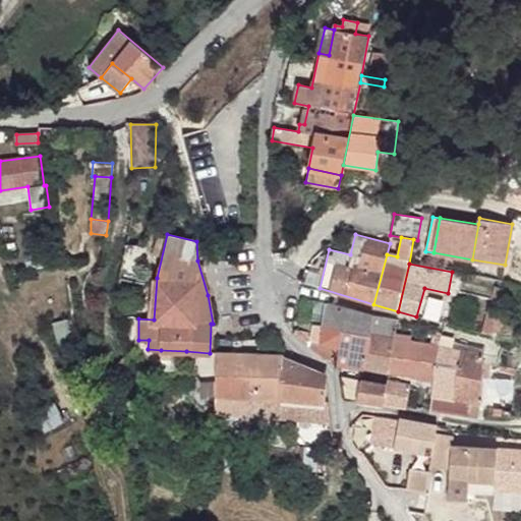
[(500,300),(503,288),(495,286),(491,298),(500,300)]
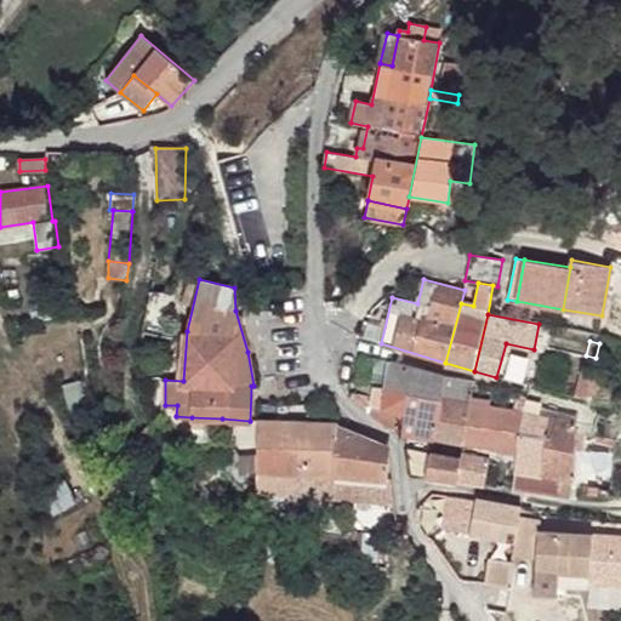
[(585,359),(576,397),(586,398),(593,362),(585,359)]
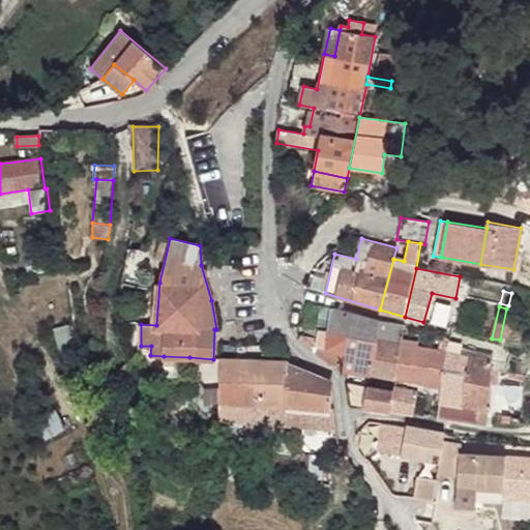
[(333,308),(330,331),(330,332),(377,341),(379,323),(333,308)]
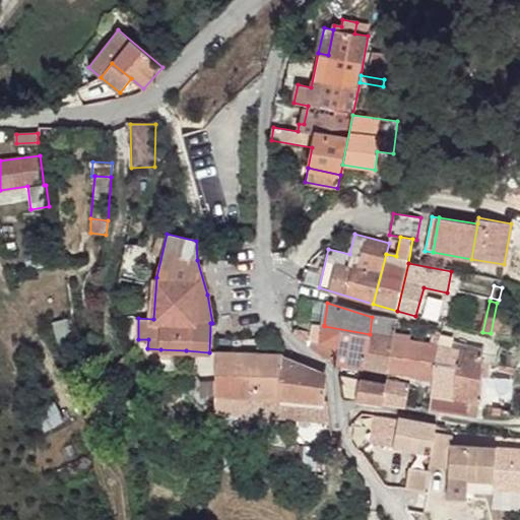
[(370,334),(364,367),(388,371),(394,337),(393,337),(396,321),(372,317),(370,334)]
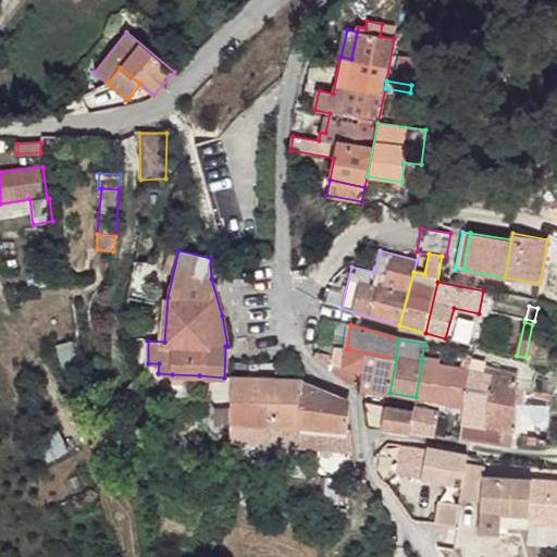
[(347,384),(366,390),(390,393),(396,358),(347,349),(347,348),(334,346),(333,355),(316,353),(313,356),(332,375),(347,384)]
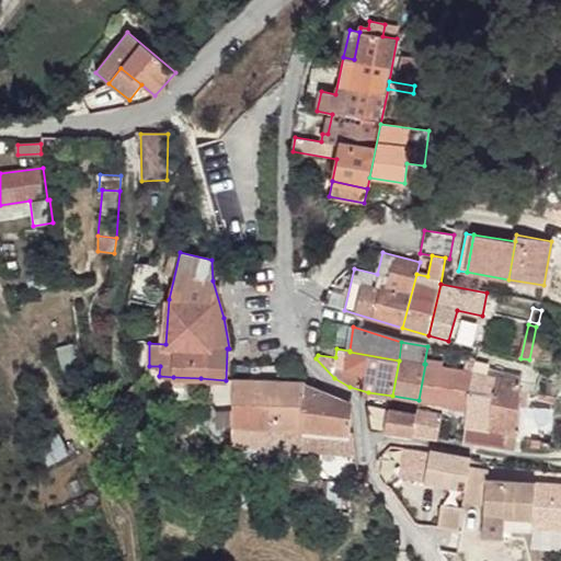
[(464,370),(472,373),(473,364),(474,359),(467,357),(464,370)]
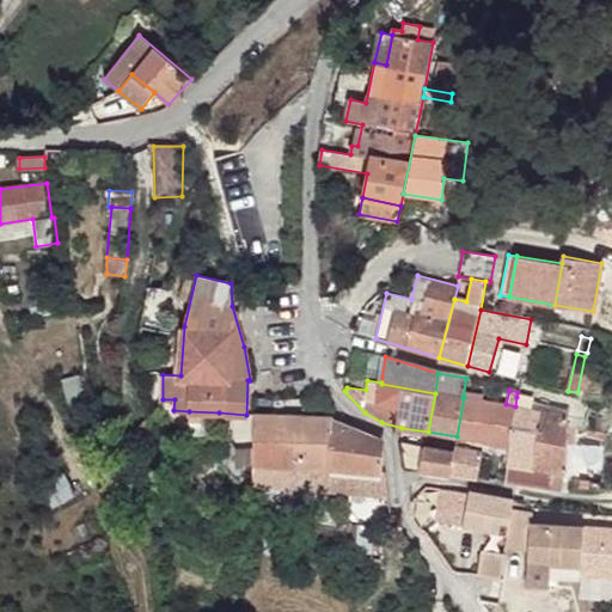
[(457,436),(454,447),(482,453),(476,439),(490,442),(509,445),(515,407),(506,404),(464,397),(457,436)]
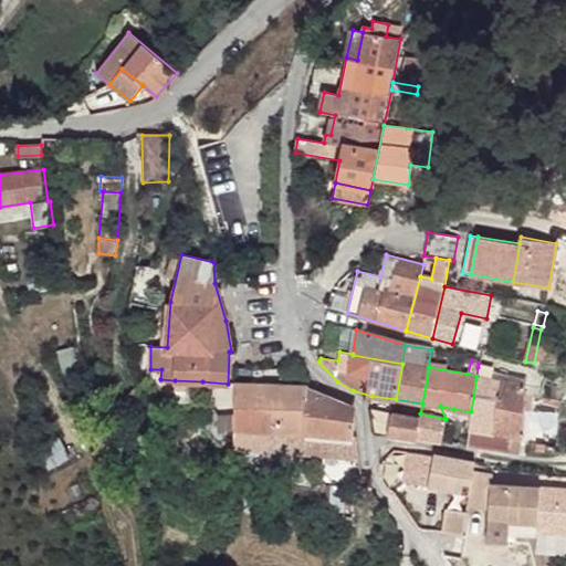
[(469,426),(469,429),(519,437),(523,438),(525,385),(491,378),(492,370),(478,367),(477,376),(471,411),(469,426)]
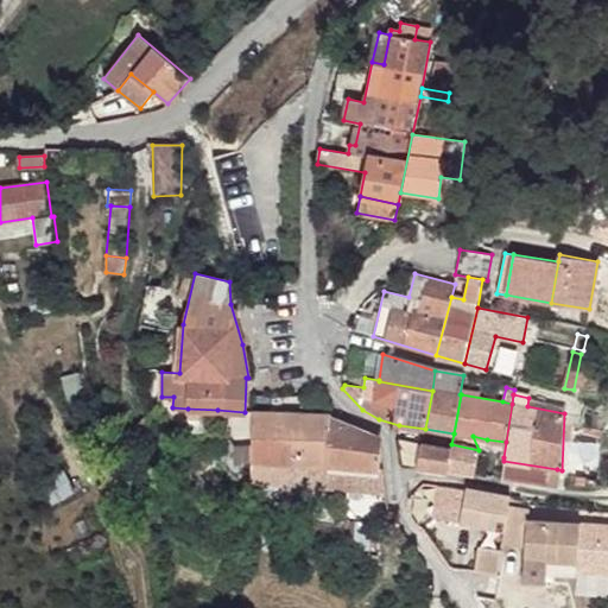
[(188,409),(188,417),(217,418),(217,410),(188,409)]
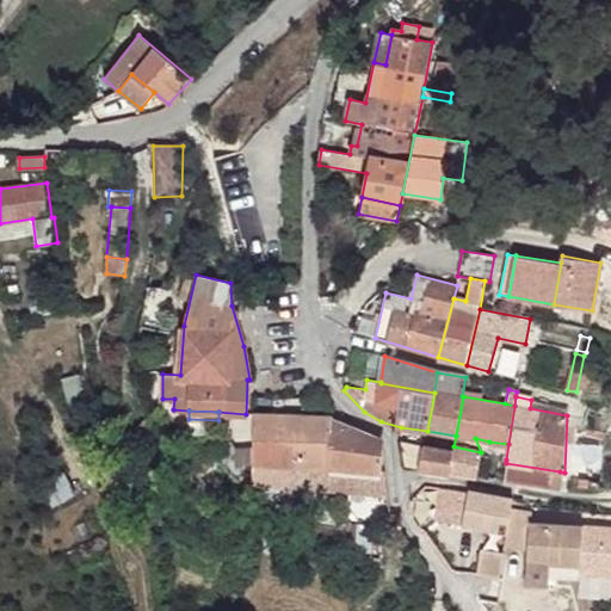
[(254,419),(253,462),(298,466),(297,471),(291,471),(291,483),(329,487),(329,492),(388,497),(384,471),(381,471),(381,452),(381,446),(380,439),(369,434),(331,420),(332,417),(254,413),(254,419)]
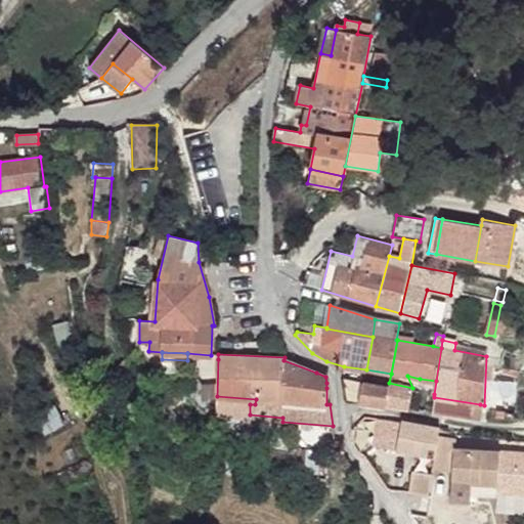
[(203,382),(203,396),(217,396),(218,359),(198,358),(195,375),(203,382)]
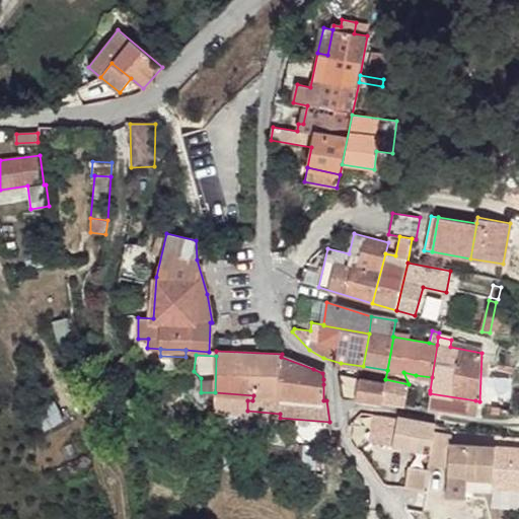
[(409,384),(409,385),(430,390),(432,377),(416,375),(403,372),(409,384)]
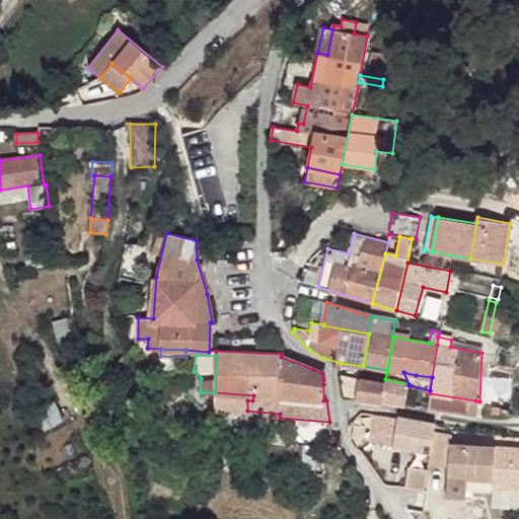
[(357,388),(355,398),(382,402),(383,400),(405,404),(409,385),(409,384),(385,379),(384,383),(351,377),(349,386),(357,388)]
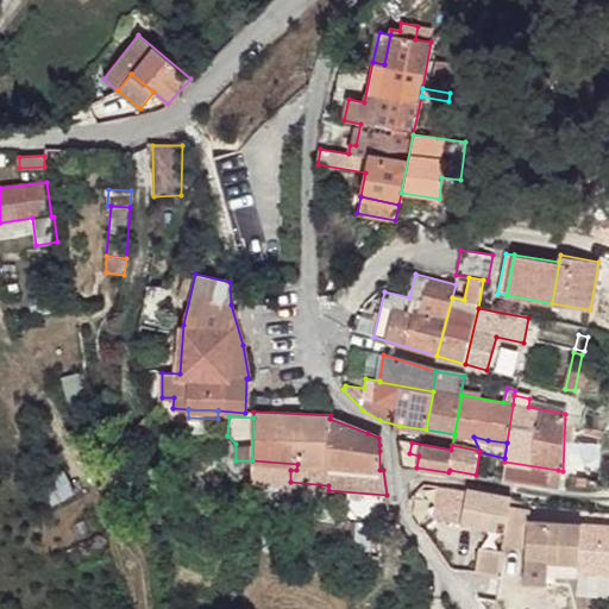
[(504,462),(502,478),(556,487),(558,470),(504,462)]
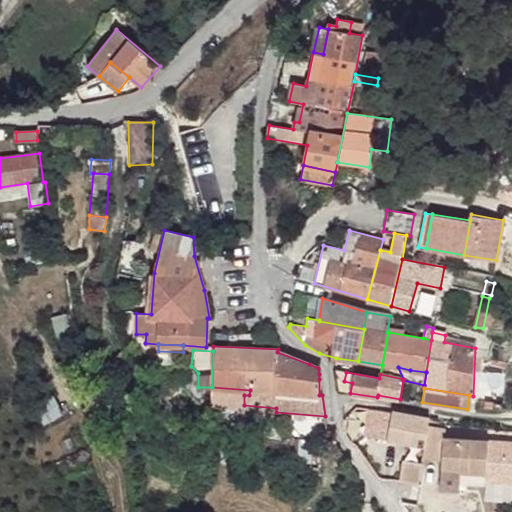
[(379,426),(377,438),(387,440),(392,413),(380,410),(377,425),(379,426)]
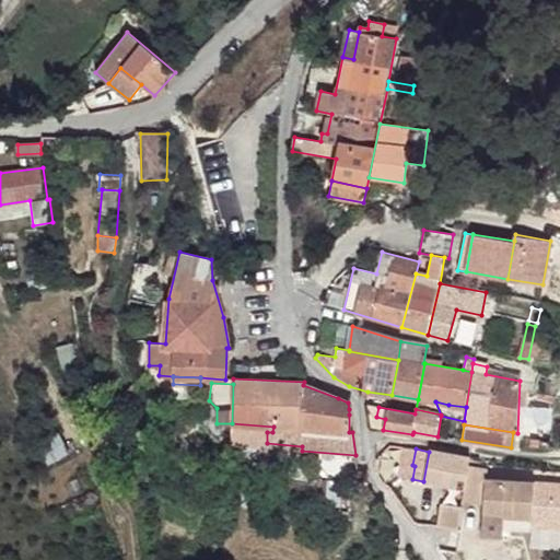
[(429,452),(423,481),(464,489),(468,466),(469,457),(429,450),(429,452)]
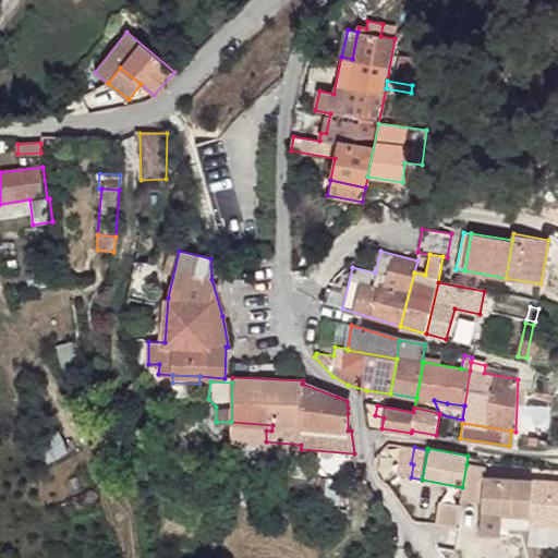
[(399,462),(397,475),(411,477),(413,464),(411,463),(399,462)]
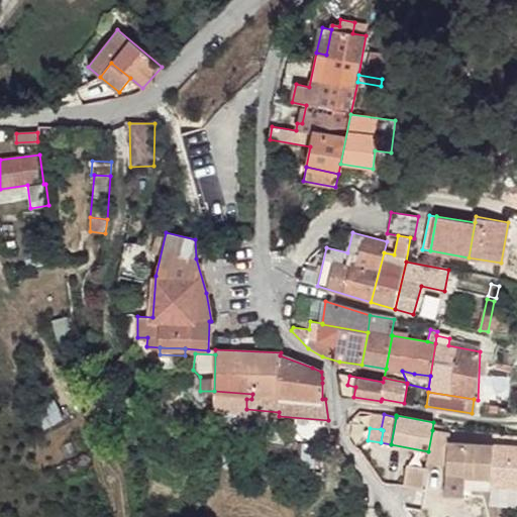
[(428,451),(427,462),(446,466),(443,494),(463,495),(464,476),(466,472),(473,473),(472,477),(491,478),(490,486),(516,487),(516,447),(447,442),(448,432),(432,430),(428,451)]
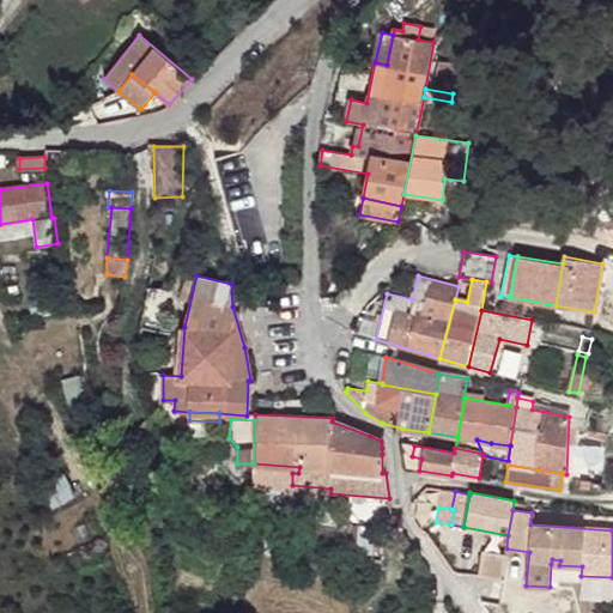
[(354,526),(354,552),(372,553),(374,526),(354,526)]
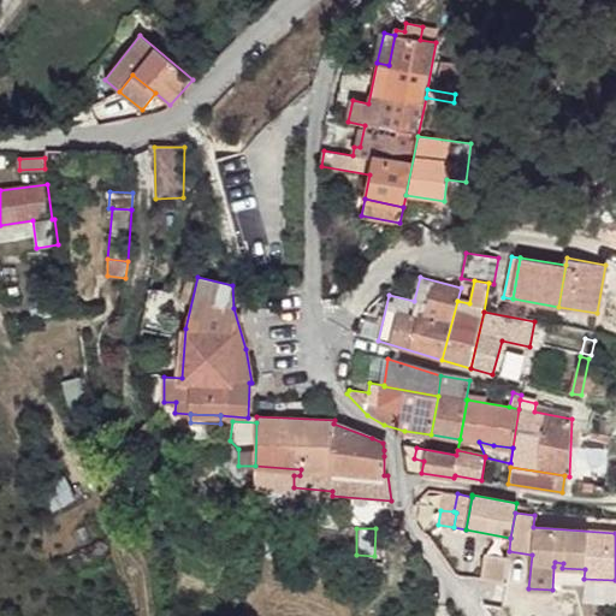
[(485,554),(481,580),(504,582),(508,557),(485,554)]
